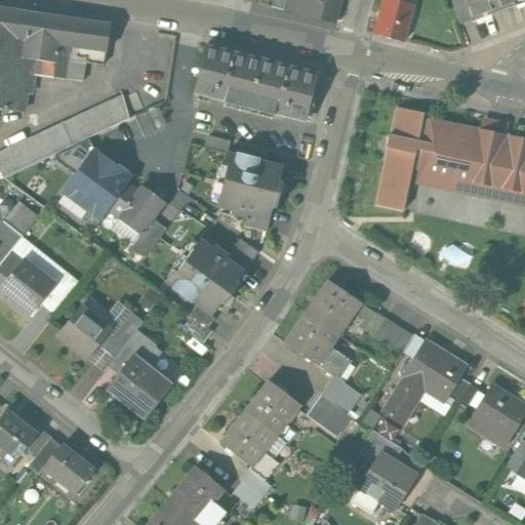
[(308,0),(305,17),(334,25),(340,0),(308,0)]
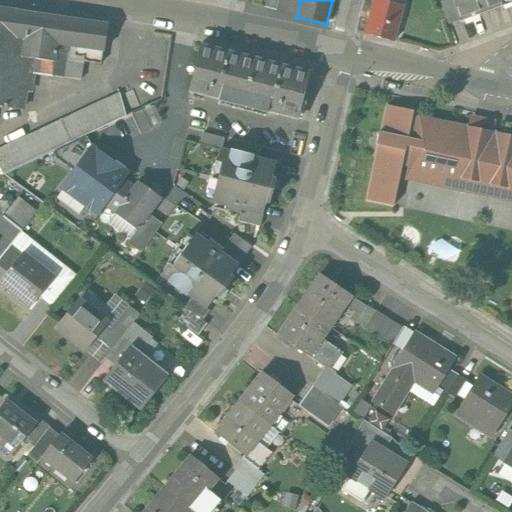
[(386,2),(376,0),(373,0),(365,34),(394,42),(403,7),(386,2)]
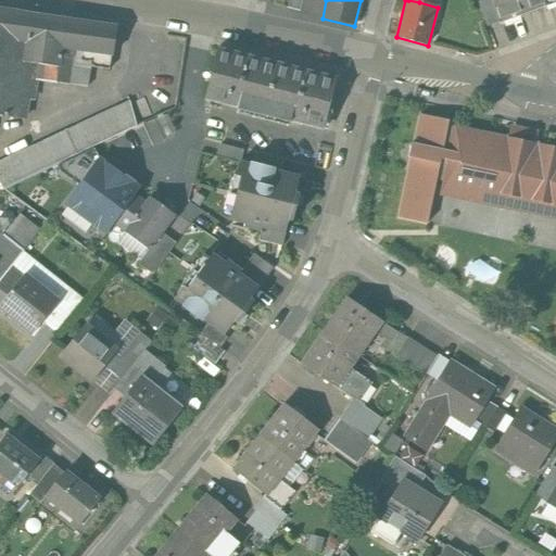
[(555,0),(490,0),(498,23),(555,0)]
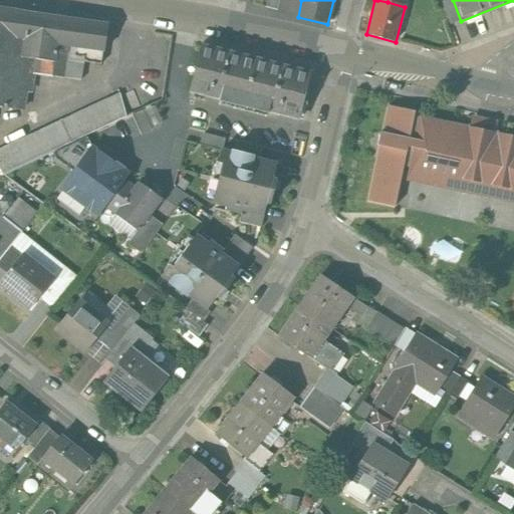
[(29,14),(0,9),(0,106),(22,110),(22,108),(28,109),(31,93),(28,92),(33,59),(22,57),(29,14)]
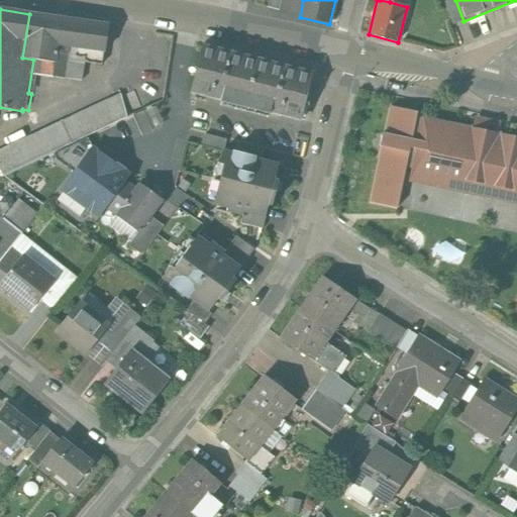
[(108,26),(29,14),(22,58),(33,60),(40,61),(54,63),(55,54),(66,56),(68,46),(75,47),(74,57),(82,59),(82,60),(84,63),(101,66),(108,26)]
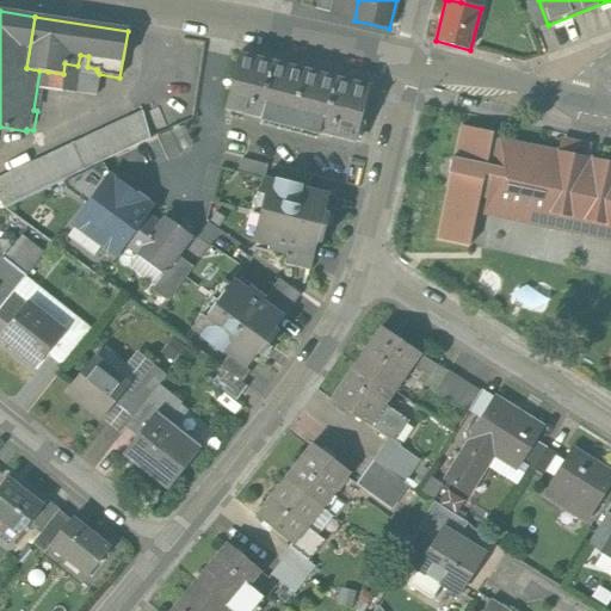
[(369,86),(239,54),(224,111),(356,143),(369,86)]
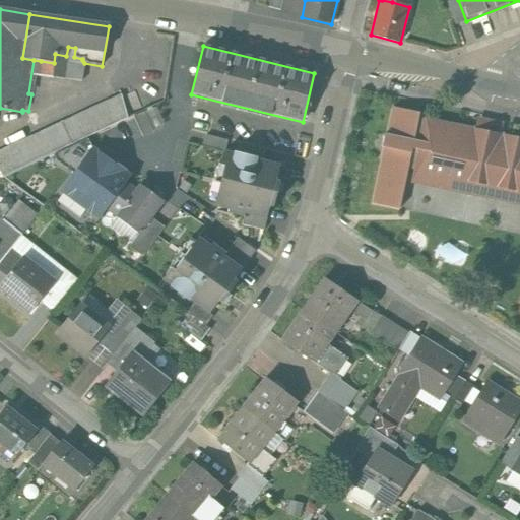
[(54,63),(41,61),(37,88),(47,89),(49,77),(63,79),(64,71),(73,72),(72,78),(77,78),(81,78),(82,67),(54,63)]
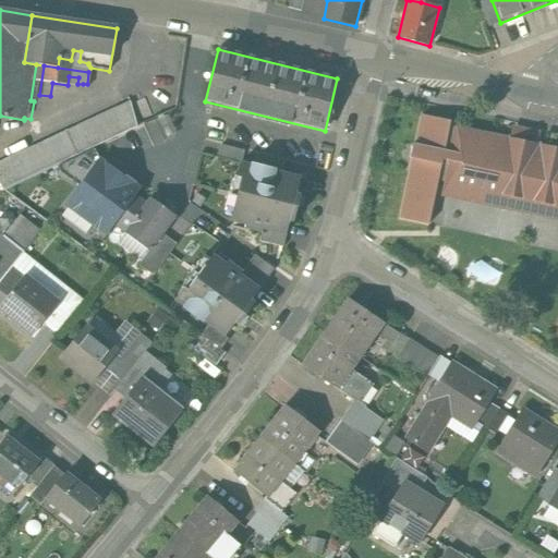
[(128,102),(0,162),(0,184),(3,191),(135,129),(128,102)]
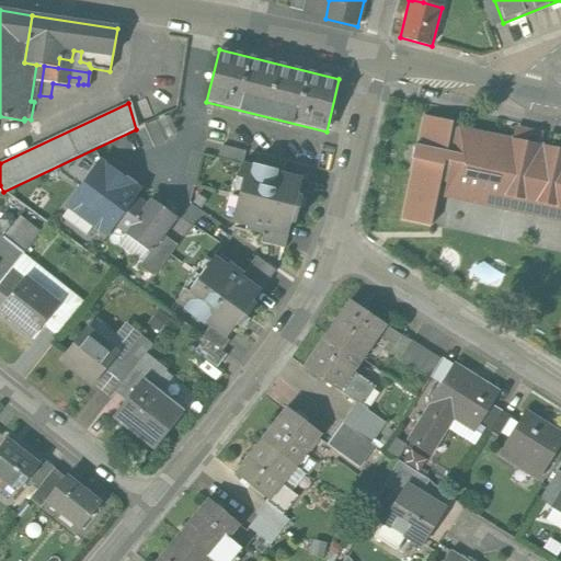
[(560,141),(451,117),(453,112),(420,106),(415,132),(411,130),(407,152),(411,153),(399,214),(431,220),(436,191),(560,218),(560,141)]
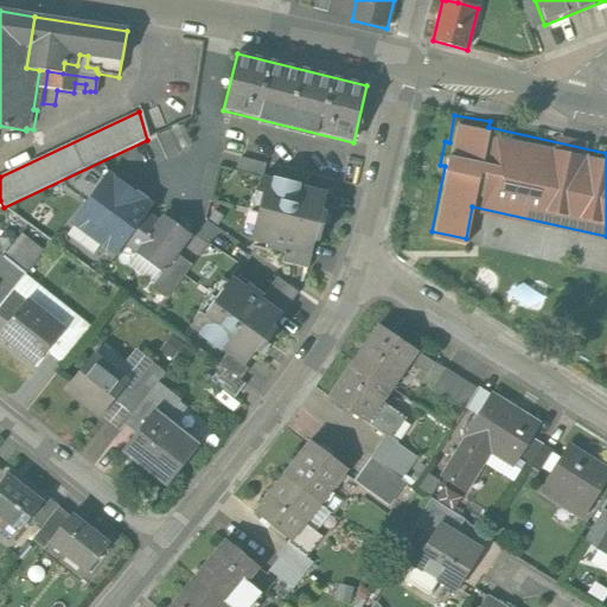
[(168,131),(155,136),(167,160),(179,154),(168,131)]
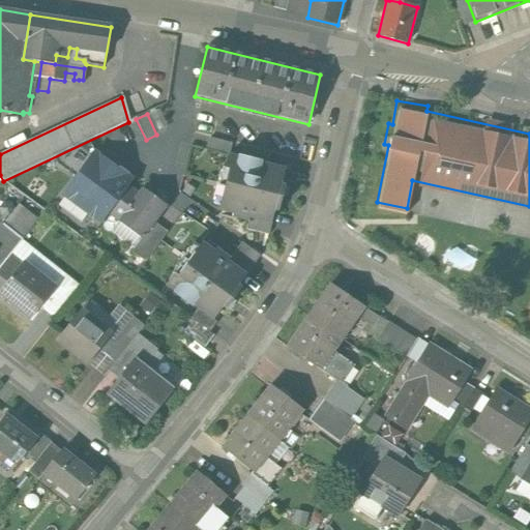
[(232,144),(210,138),(207,150),(228,155),(229,155),(232,144)]
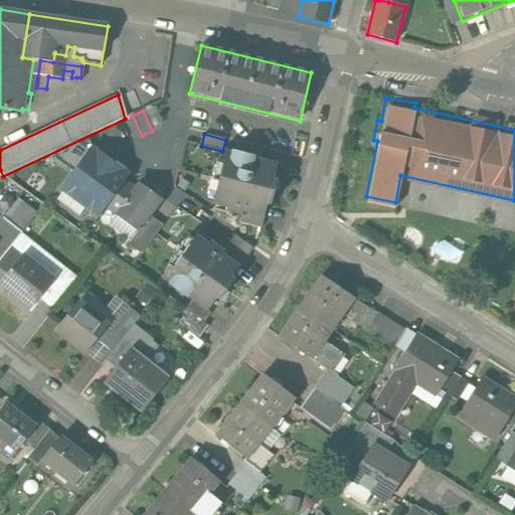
[(87,138),(53,154),(56,159),(74,173),(92,150),(87,138)]
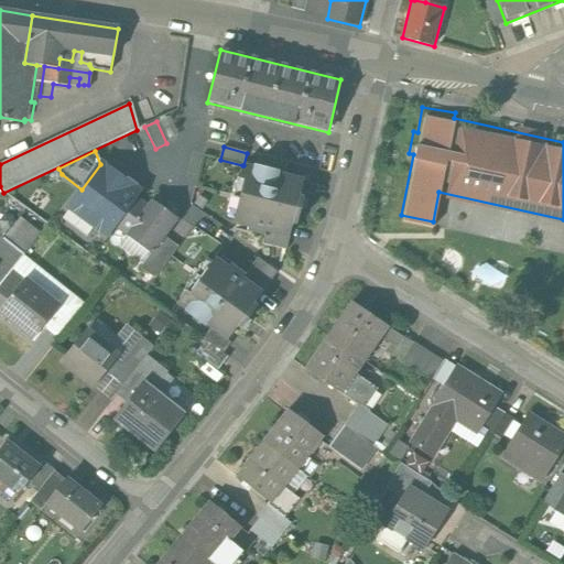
[(311,169),(288,163),(284,175),(303,181),(307,182),(311,169)]
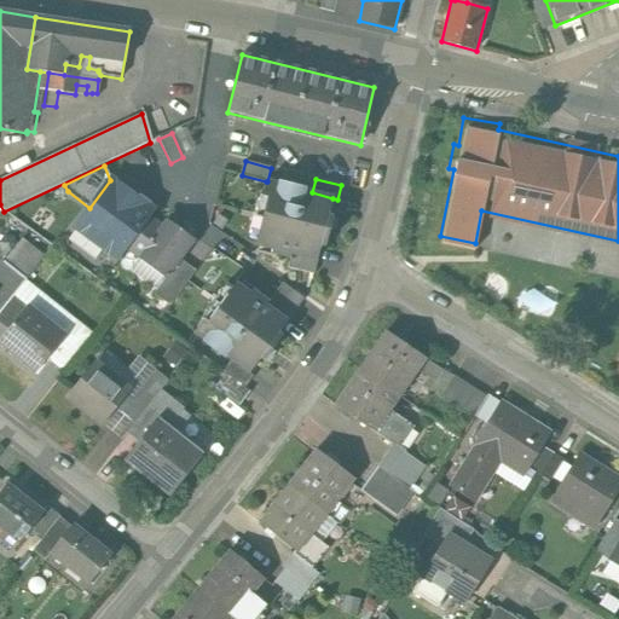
[(154,212),(110,180),(90,208),(75,227),(119,259),(154,212)]
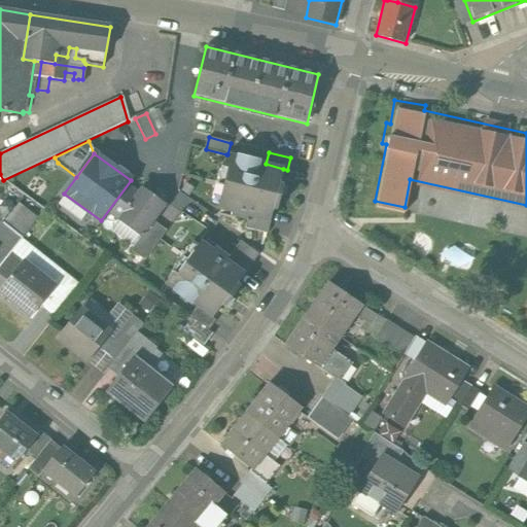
[(227,154),(226,154),(223,168),(227,169),(217,209),(248,216),(269,222),(273,209),(277,210),(283,185),(279,184),(283,169),(266,164),(227,154)]
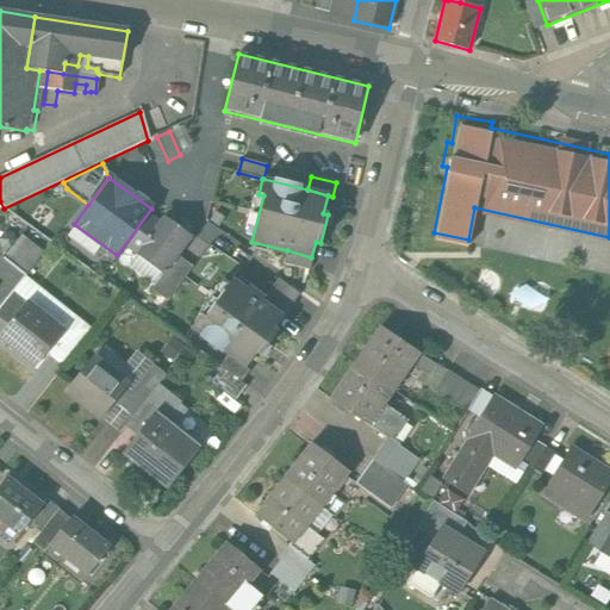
[(0,236),(19,228),(11,211),(0,216),(0,236)]
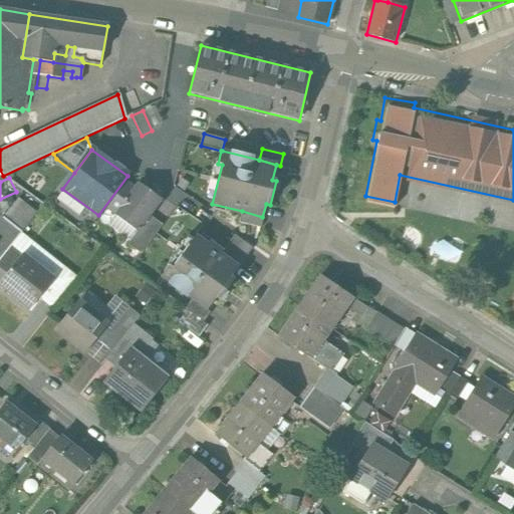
[(135,188),(124,181),(104,208),(138,232),(150,216),(162,200),(138,183),(135,188)]
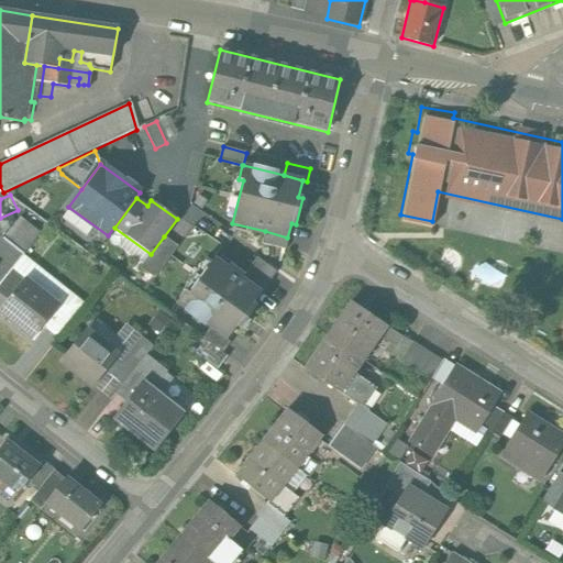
[(4,238),(24,255),(42,233),(21,217),(4,238)]
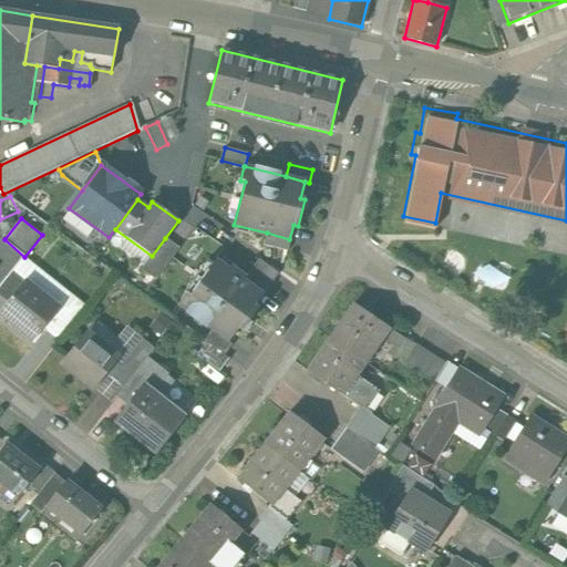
[(289,239),(267,233),(264,246),(288,253),(291,239),(289,239)]
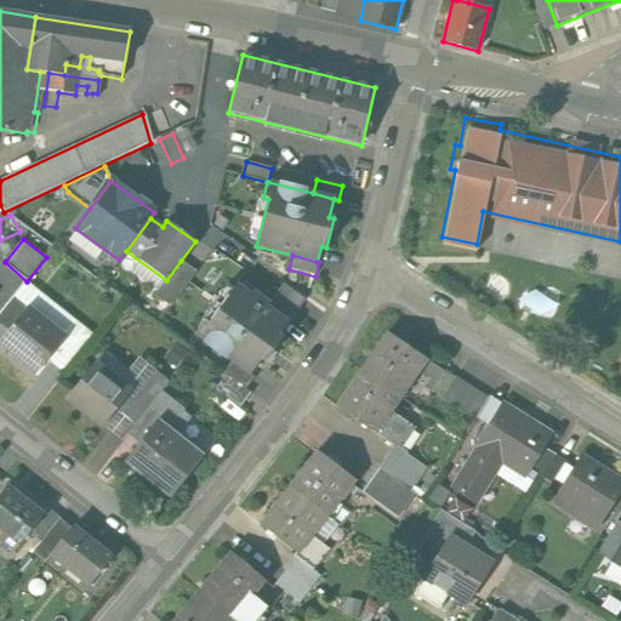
[(181,261),(166,280),(154,296),(170,308),(197,272),(181,261)]
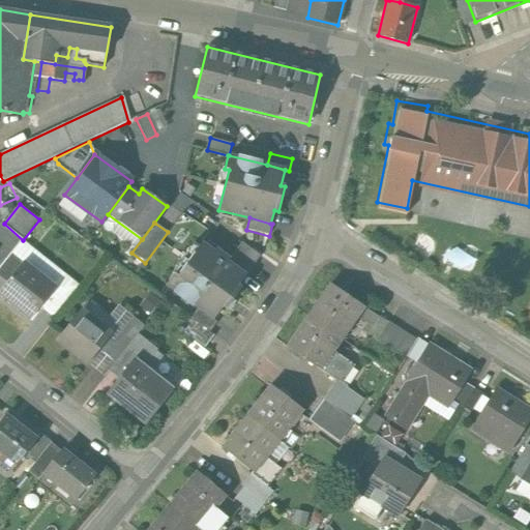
[(0,228),(0,268),(12,254),(23,240),(4,224),(0,228)]
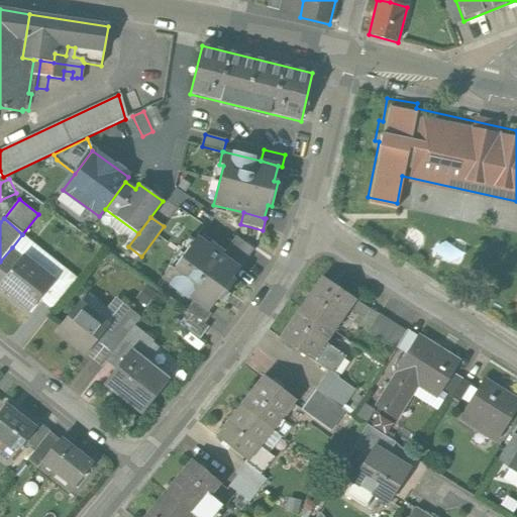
[(55,282),(39,300),(54,312),(78,280),(22,234),(12,247),(22,256),(55,282)]
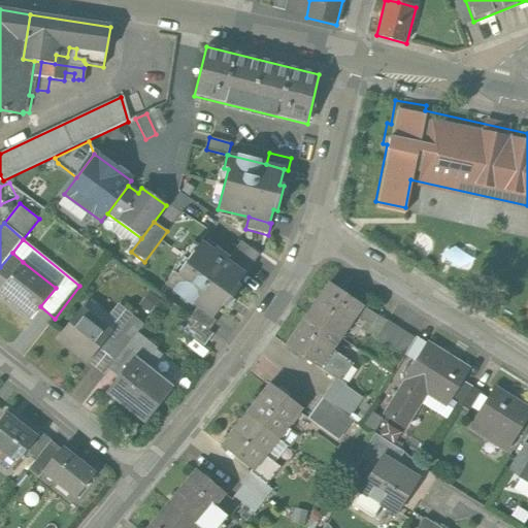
[(227,261),(201,242),(176,276),(173,273),(165,285),(198,307),(212,319),(222,305),(225,307),(240,288),(236,285),(244,274),(227,261)]
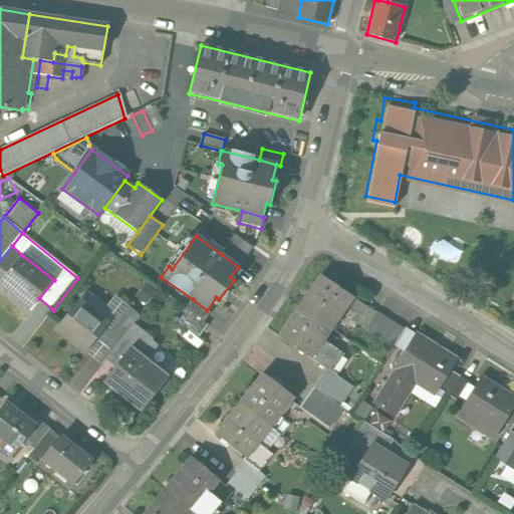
[(235,236),(221,254),(238,267),(239,267),(252,248),(235,236)]
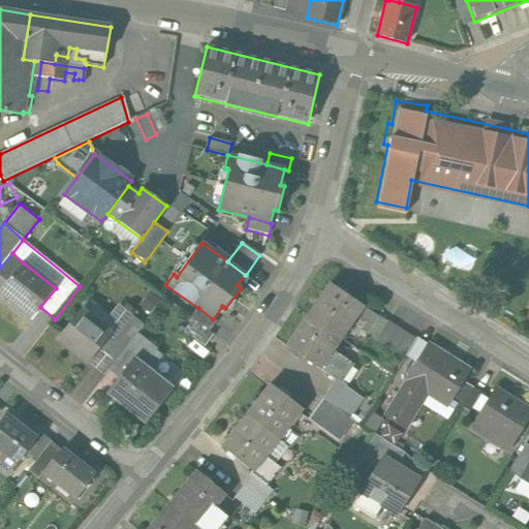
[(12,253),(0,268),(0,275),(7,281),(23,262),(12,253)]
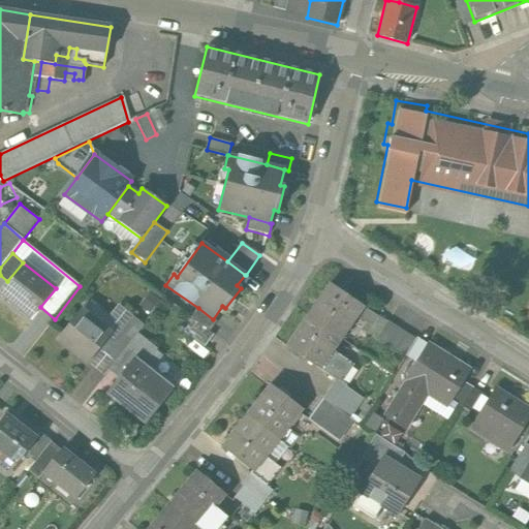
[(7,281),(0,291),(0,292),(31,318),(40,307),(56,288),(23,262),(7,281)]
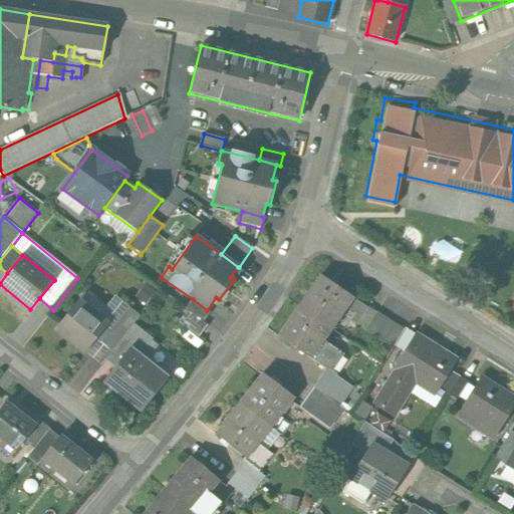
[(351,297),(320,276),(299,307),(329,328),(351,297)]
